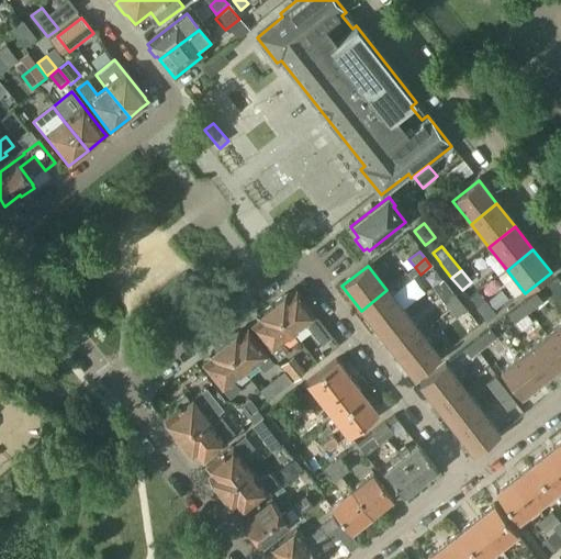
[(446,284),(436,292),(446,305),(456,298),(446,284)]
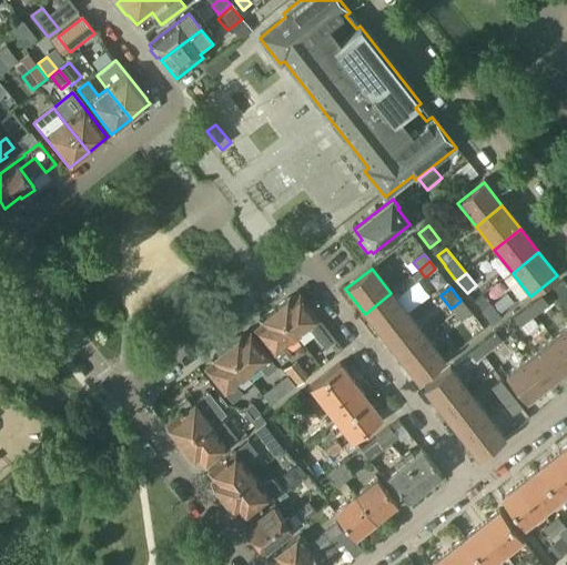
[(365,314),(382,336),(408,316),(391,293),(365,314)]
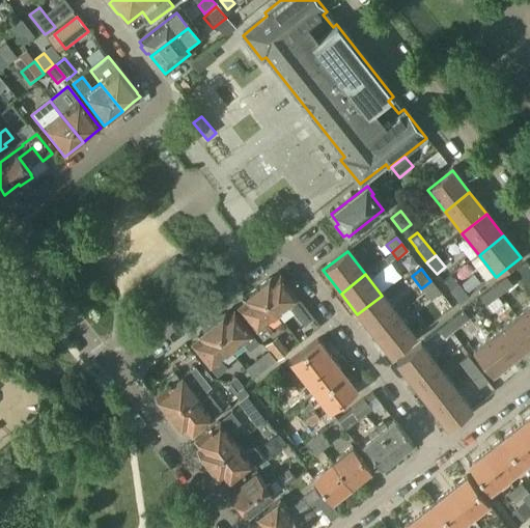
[(480,284),(474,276),(462,286),(468,295),(480,284)]
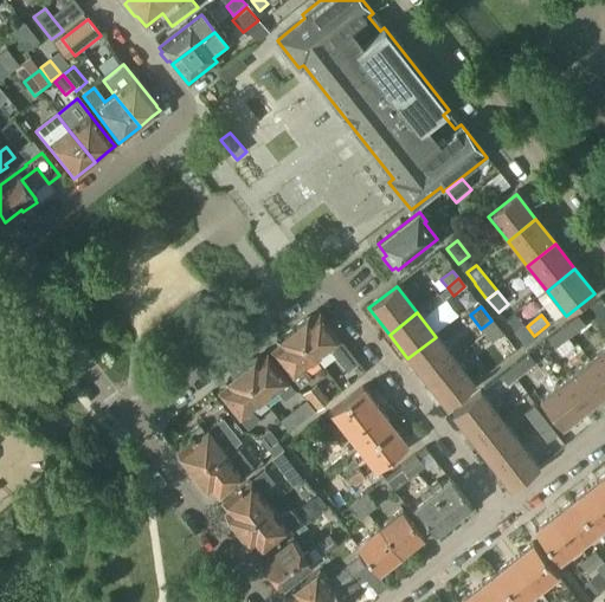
[(293,330),(316,361),(329,351),(336,360),(348,351),(320,316),(311,322),(310,321),(307,321),(307,319),(293,330)]
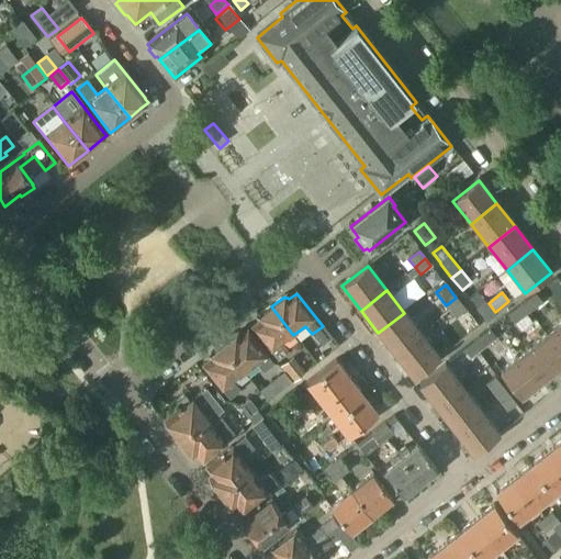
[(536,294),(522,305),(529,314),(542,304),(536,294)]
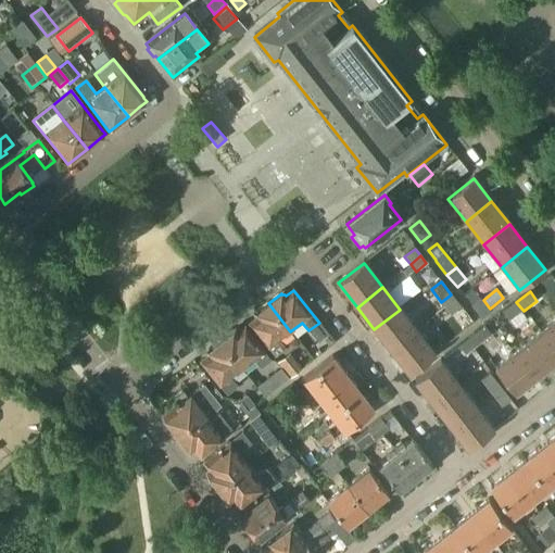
[(451,294),(441,302),(446,310),(456,302),(451,294)]
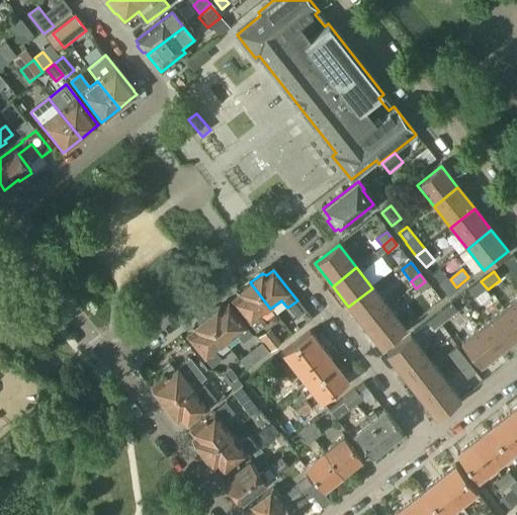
[(449,297),(457,290),(447,278),(438,284),(449,297)]
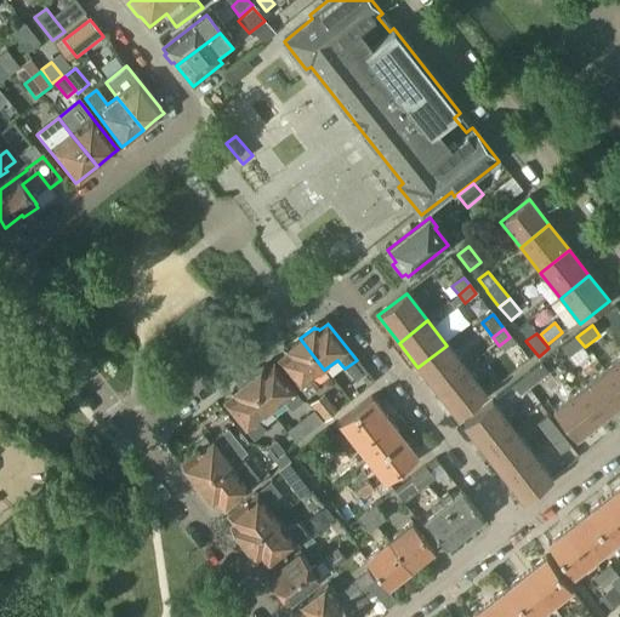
[(510,337),(499,346),(500,348),(504,353),(516,344),(512,340),(510,337)]
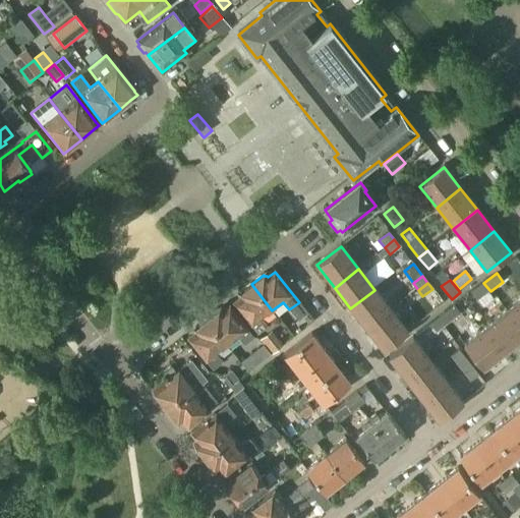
[(483,283),(470,293),(477,301),(490,291),(483,283)]
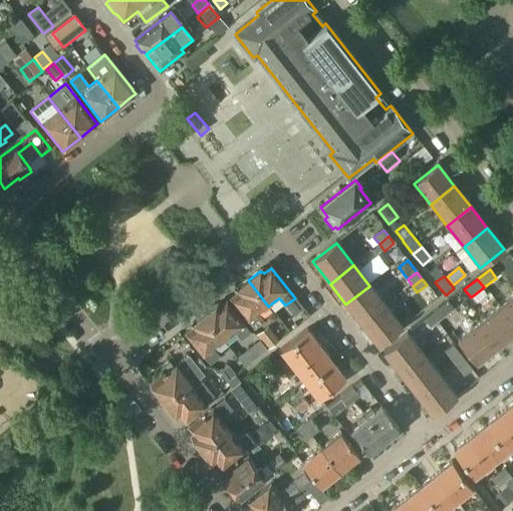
[(231,299),(248,322),(255,330),(264,322),(258,314),(268,306),(248,280),(237,289),(237,290),(237,293),(237,294),(231,299)]
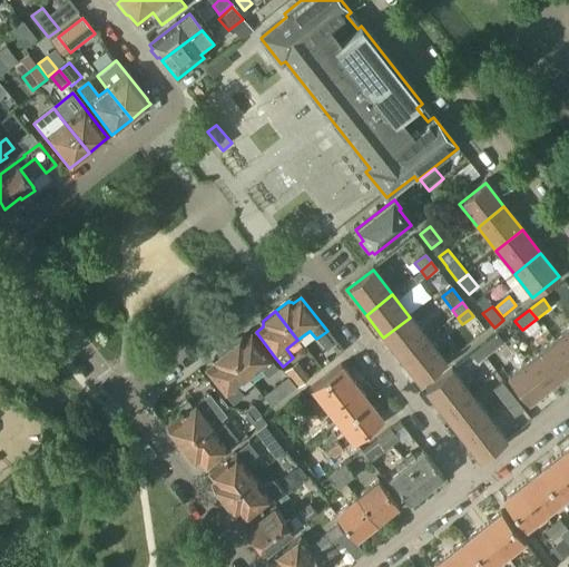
[(383,338),(401,361),(429,341),(410,318),(383,338)]
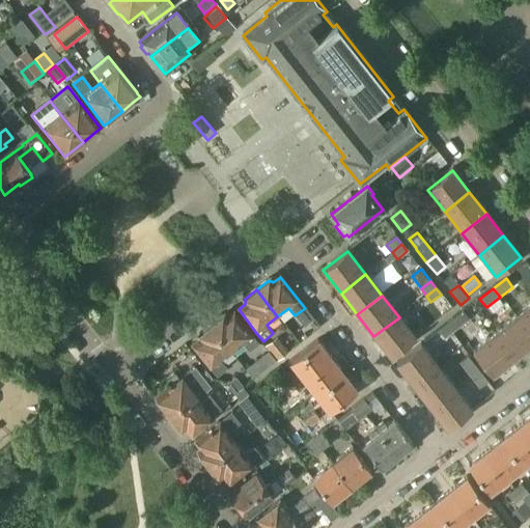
[(529,306),(517,317),(529,332),(529,306)]
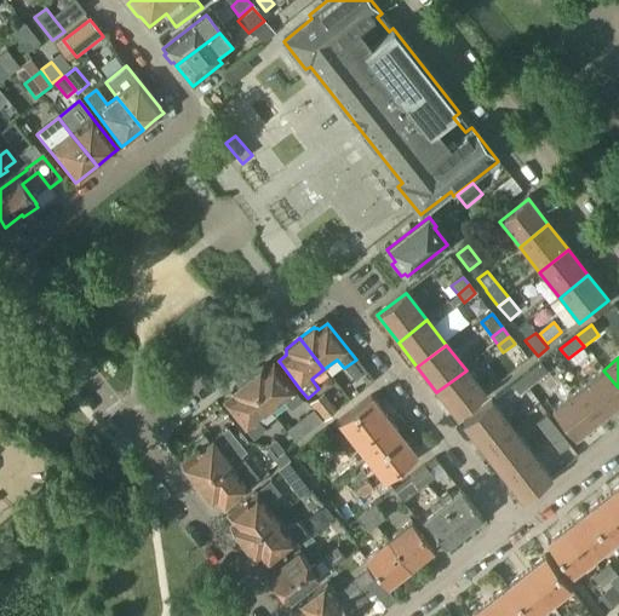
[(542,363),(526,375),(534,385),(549,373),(542,363)]
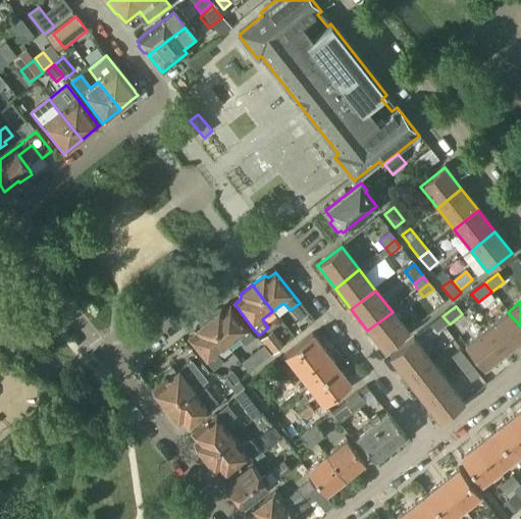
[(206,320),(227,347),(238,339),(244,347),(254,339),(248,330),(229,308),(222,313),(221,312),(218,312),(218,311),(206,320)]
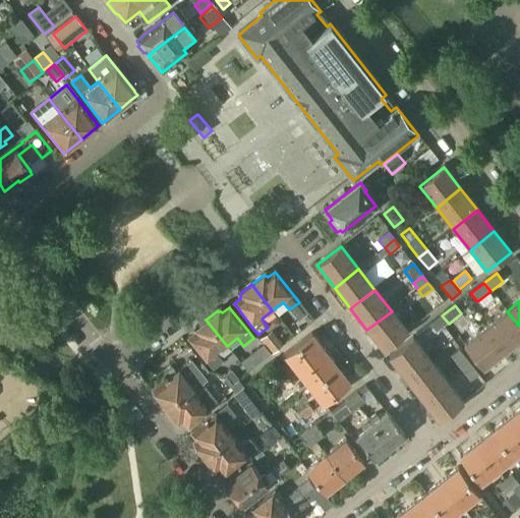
[(366,330),(384,351),(407,333),(392,311),(366,330)]
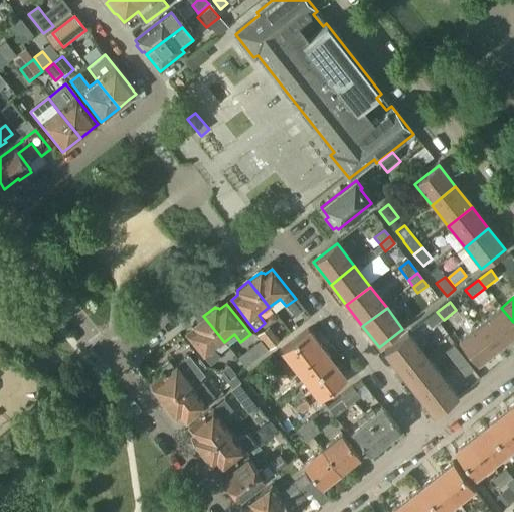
[(481,323),(500,347),(513,335),(513,322),(501,308),(481,323)]
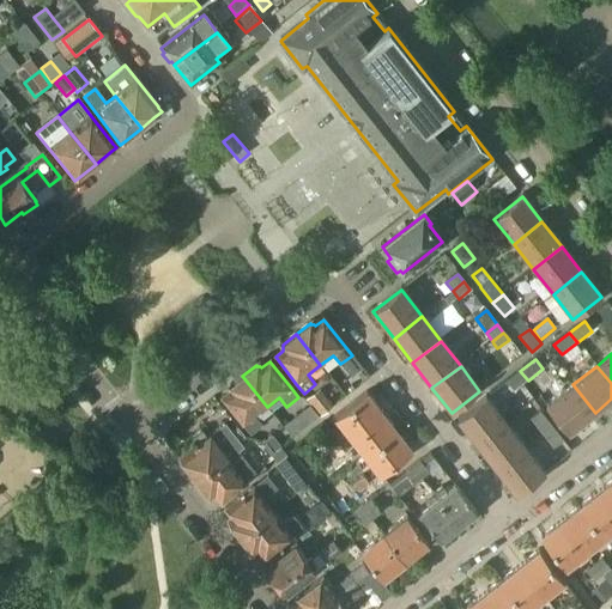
[(520,371),(504,383),(513,393),(528,381),(520,371)]
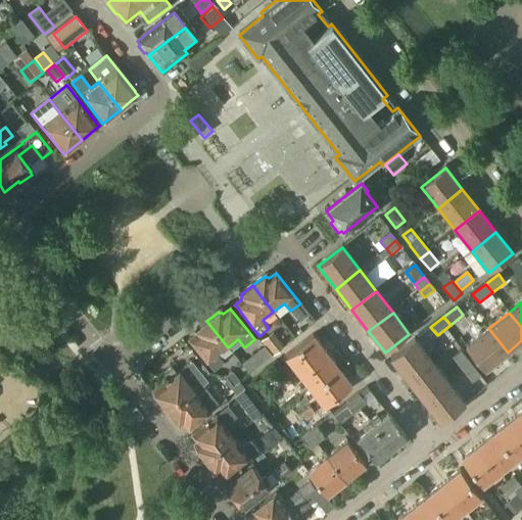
[(217,357),(228,347),(206,321),(195,330),(195,331),(195,334),(196,335),(189,341),(207,364),(209,362),(216,370),(223,365),(217,357)]
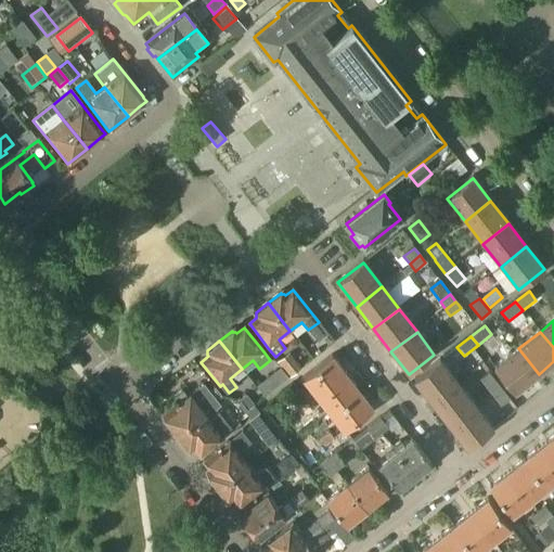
[(494,368),(514,394),(539,374),(518,348),(494,368)]
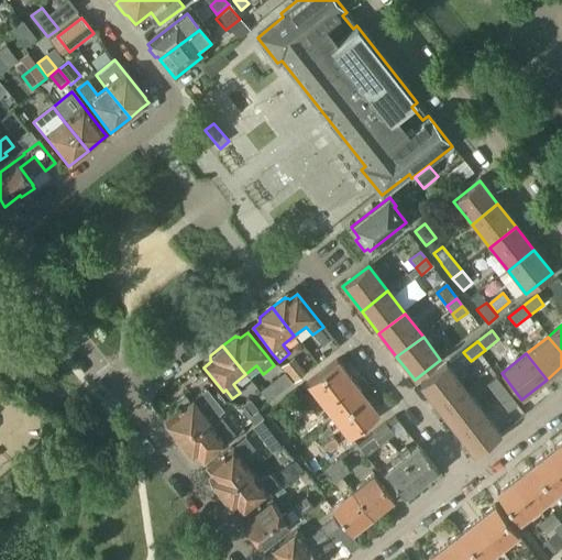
[(282,369),(283,370),(291,382),(293,382),(294,384),(306,374),(304,372),(295,359),(282,369)]
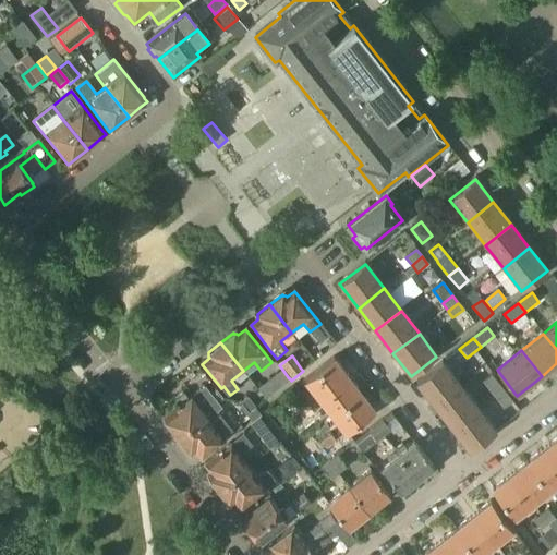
[(334,359),(305,381),(319,399),(348,377),(334,359)]
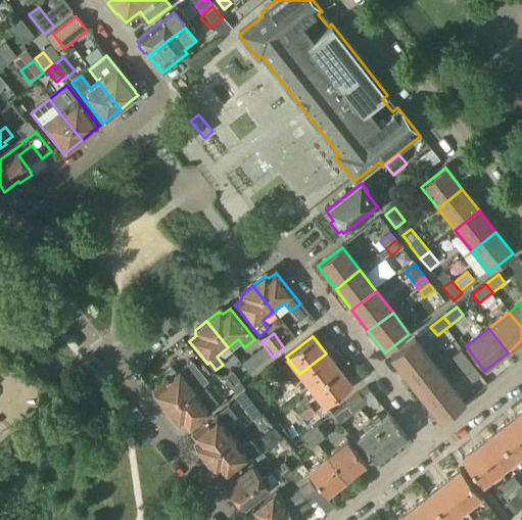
[(390,359),(408,380),(432,363),(414,340),(390,359)]
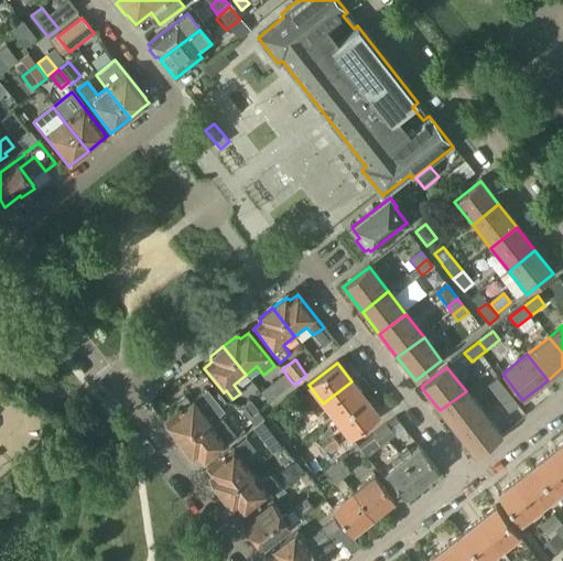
[(272,378),(282,390),(293,383),(292,383),(283,370),(272,378)]
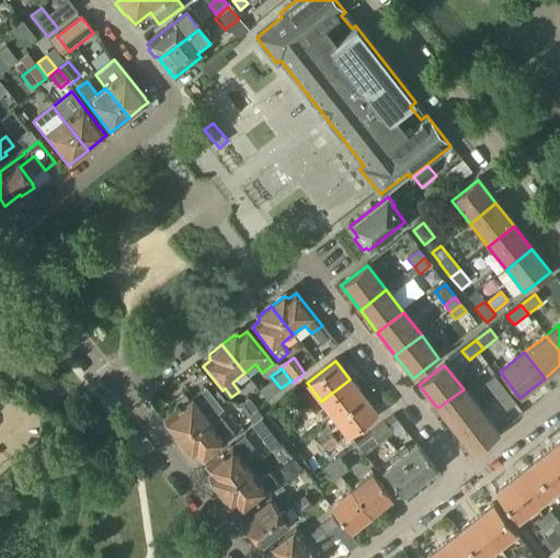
[(484,385),(495,399),(504,391),(493,378),(484,385)]
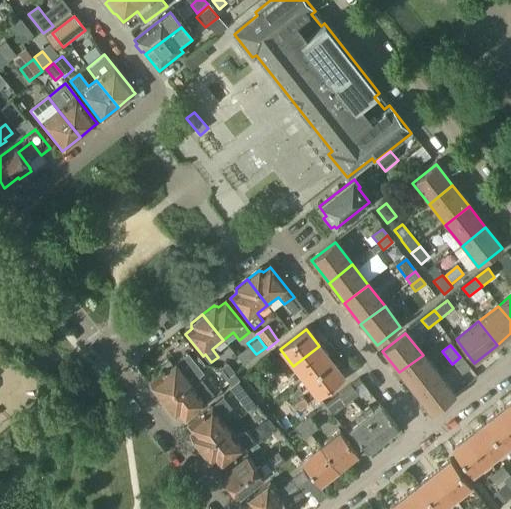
[(319,346),(293,366),(305,382),(331,361),(319,346)]
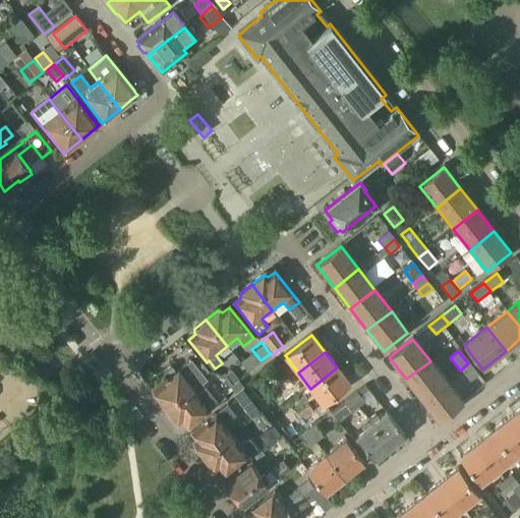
[(155,393),(169,411),(204,384),(208,381),(191,361),(179,371),(178,370),(175,372),(172,367),(164,373),(168,380),(155,389),(155,390),(155,393)]
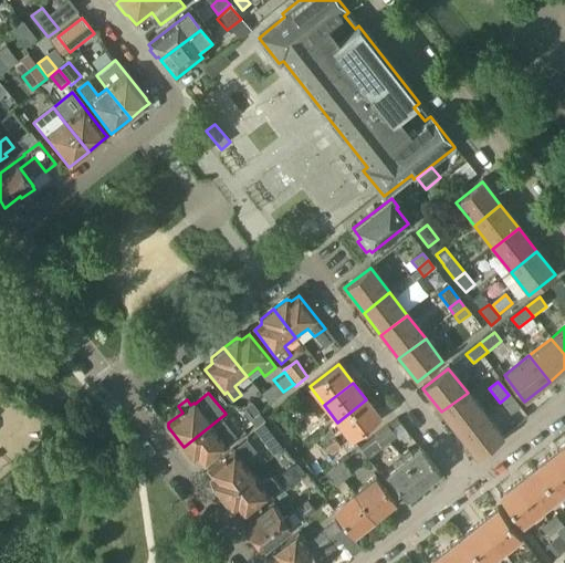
[(441,412),(459,436),(485,416),(468,393),(441,412)]
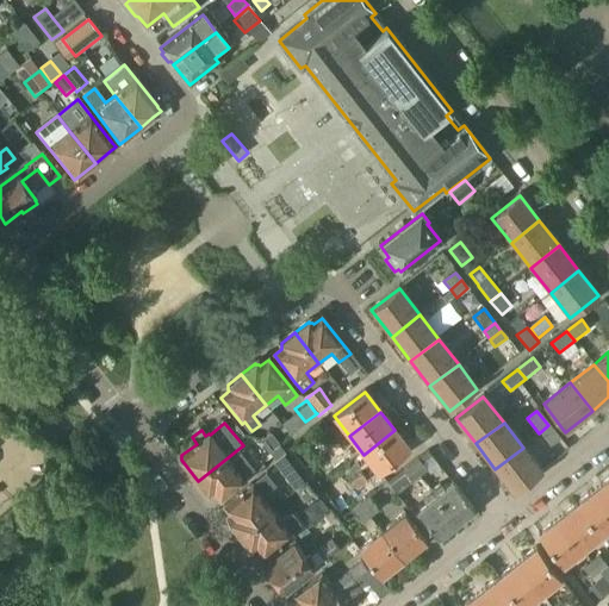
[(551,448),(560,441),(548,425),(539,433),(551,448)]
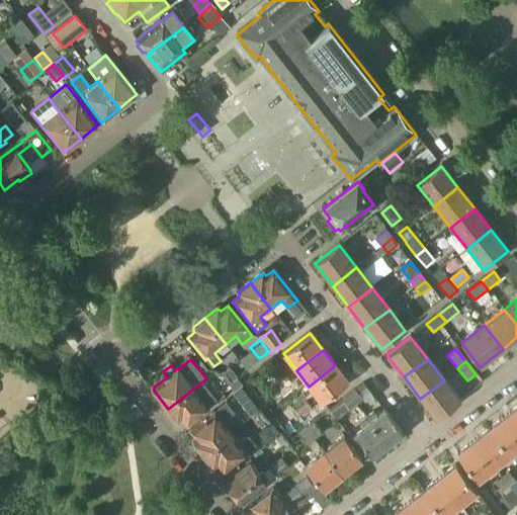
[(335,365),(309,387),(321,403),(348,381),(335,365)]
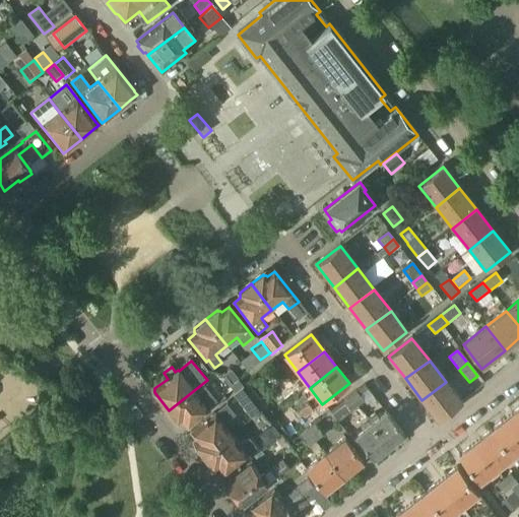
[(225,376),(232,383),(238,378),(232,371),(225,376)]
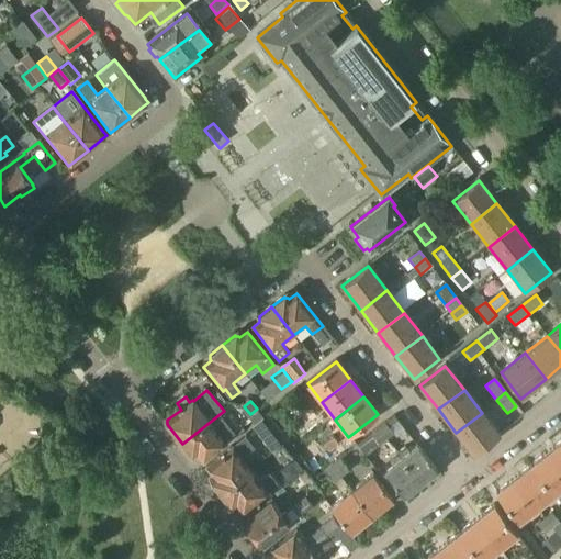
[(281,422),(287,427),(311,410),(305,402),(281,422)]
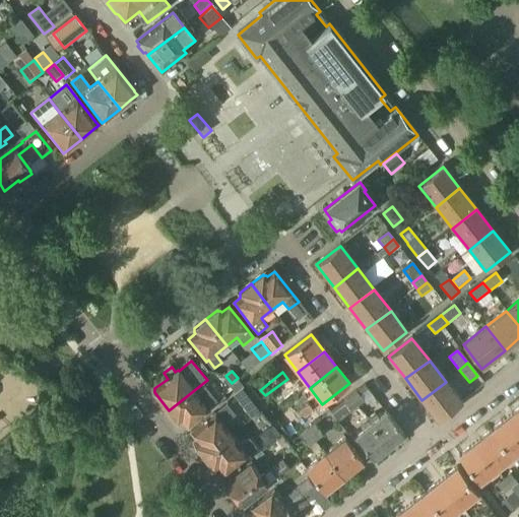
[(226,378),(223,380),(236,394),(244,388),(238,381),(233,386),(226,378)]
